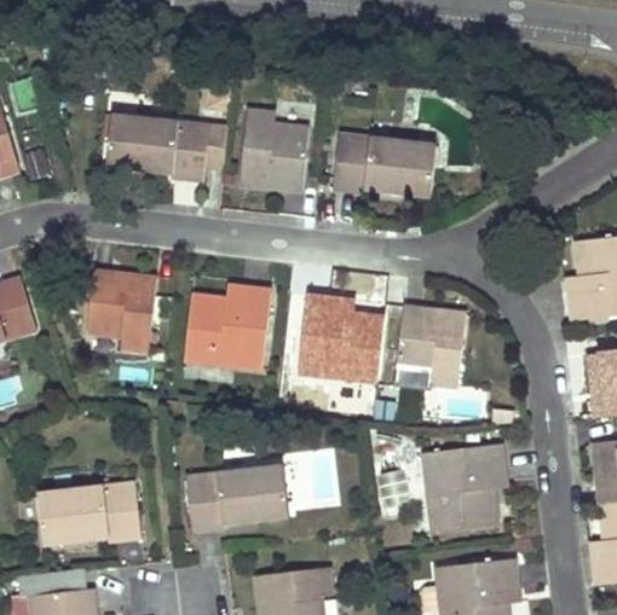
[(0,173),(18,168),(0,105),(0,173)]
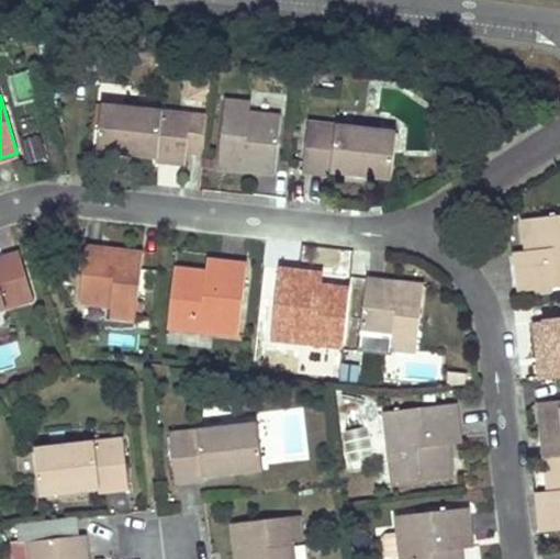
[(249,100),(224,98),(217,165),(244,167),(275,170),(279,113),(248,110),(249,100)]
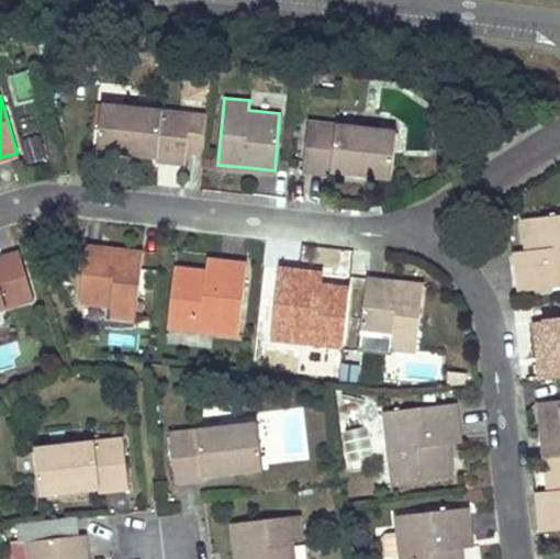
[(189,112),(101,102),(97,147),(130,151),(155,154),(156,156),(164,158),(176,159),(185,160),(189,112)]
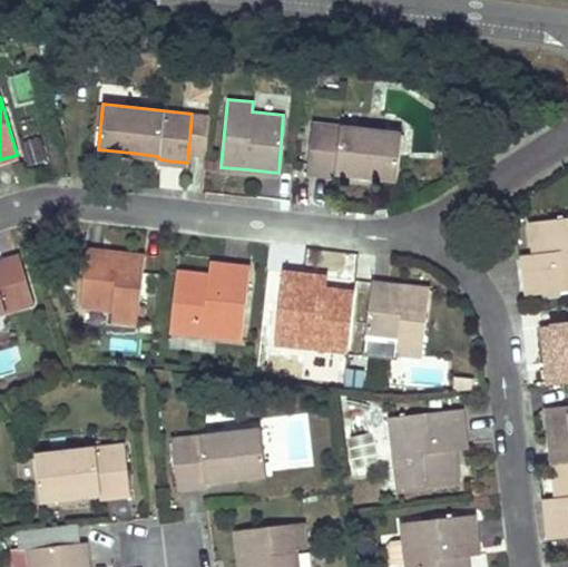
[(401,132),(312,121),(305,170),(335,174),(336,170),(356,173),(395,177),(401,132)]
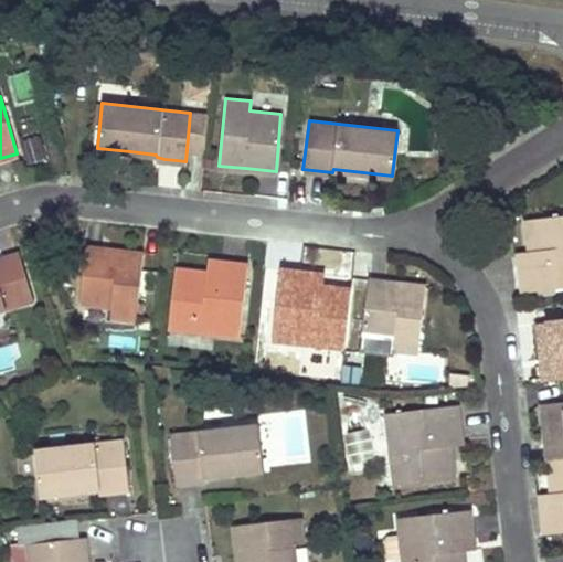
[(562,285),(562,212),(524,218),(529,251),(517,252),(519,268),(521,290),(562,285)]
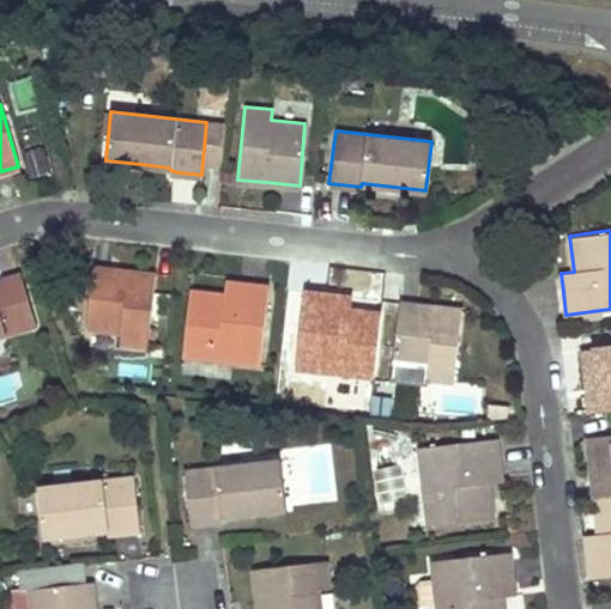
[(122,269),(92,266),(85,327),(121,332),(120,342),(146,345),(155,273),(122,269)]
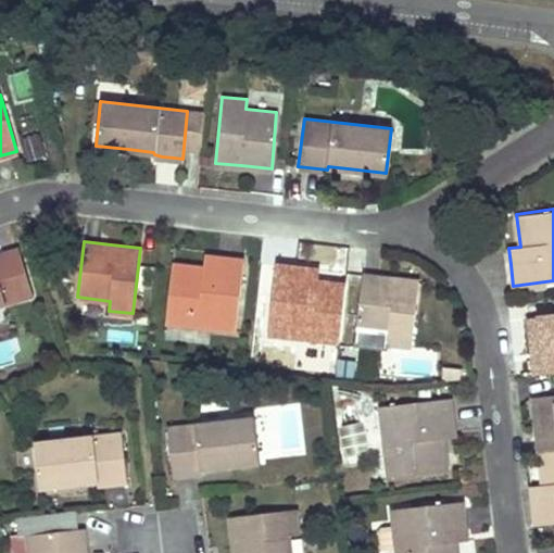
[(0,302),(32,293),(17,247),(5,251),(0,252),(0,302)]
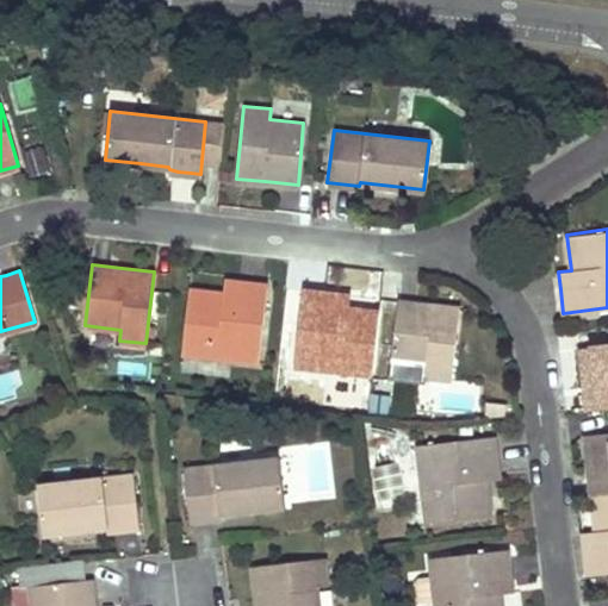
[(224,291),(187,287),(181,351),(258,361),(267,283),(244,281),(225,279),(224,291)]
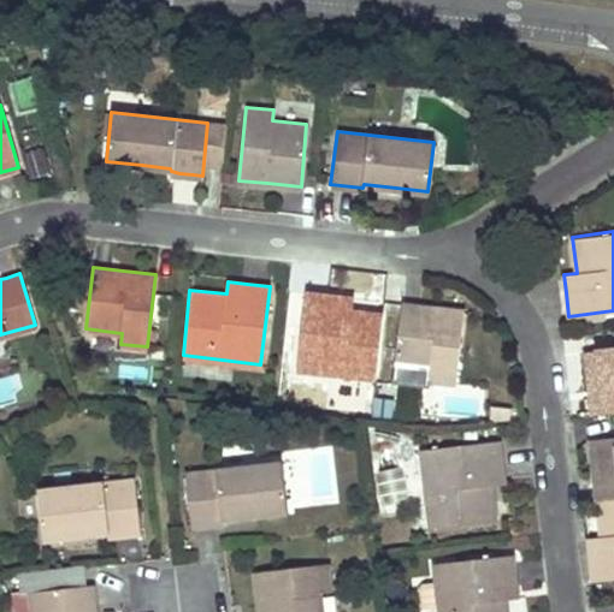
[(332,293),(305,291),(296,368),(373,379),(382,313),(346,308),(347,296),(332,293)]
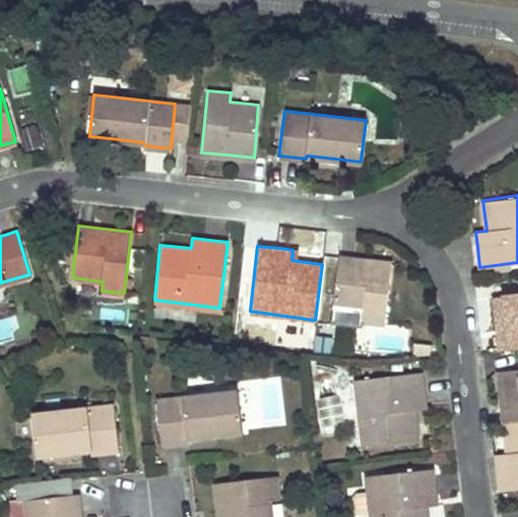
[(366,258),(337,255),(332,307),(363,311),(362,319),(384,322),(391,261),(366,258)]
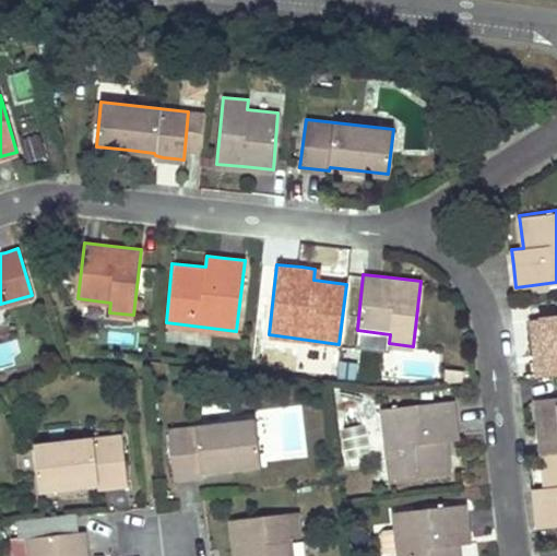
[(556,315),(530,318),(532,344),(535,375),(556,373),(556,315)]
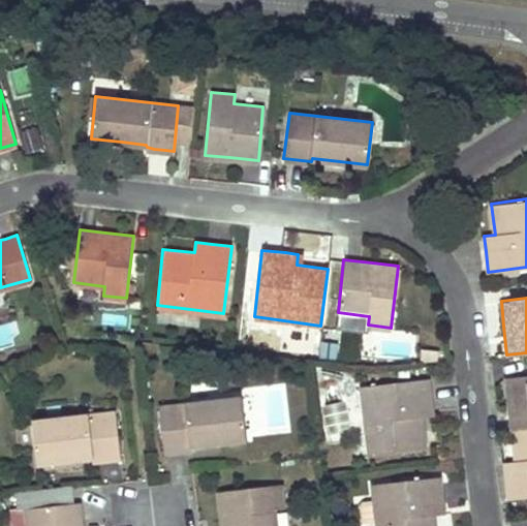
[(337,340),(317,338),(316,356),(336,358),(337,340)]
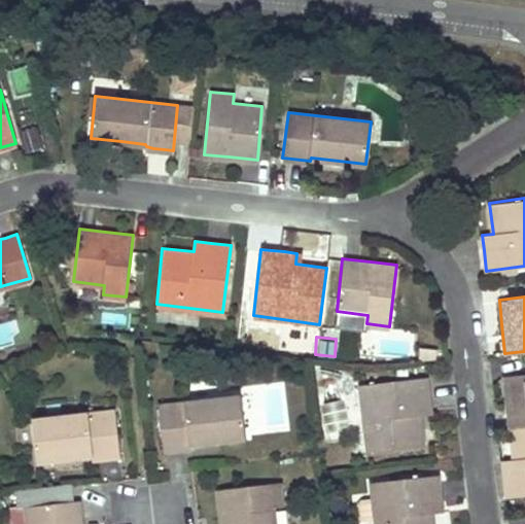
[(435,348),(419,348),(419,358),(435,359),(435,348)]
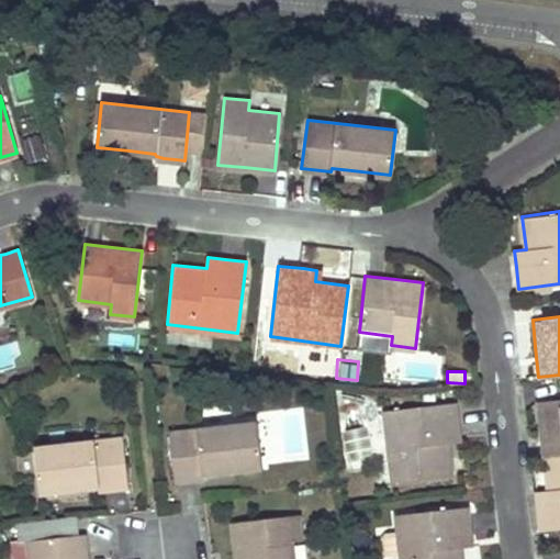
[(559,397),(537,400),(539,424),(542,457),(559,454),(559,397)]
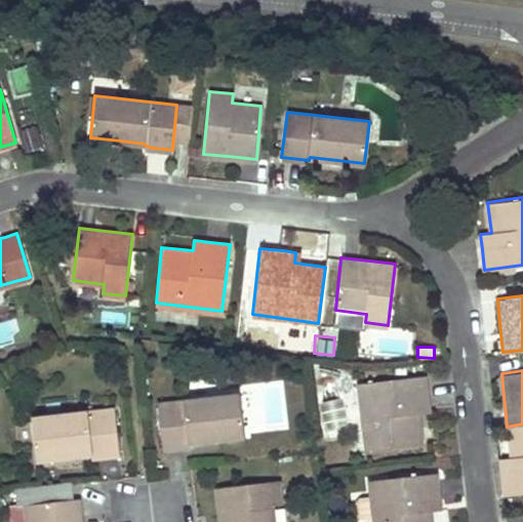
[(424,374),(357,382),(365,448),(421,441),(417,410),(428,409),(426,393),(424,374)]
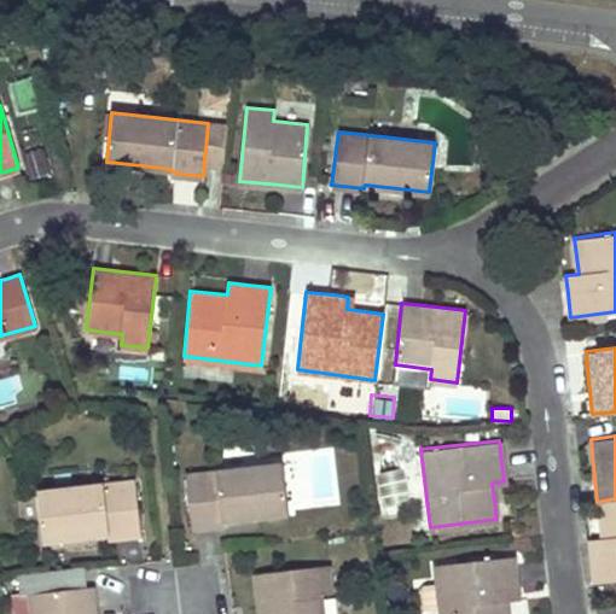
[(282,463),(184,474),(190,527),(205,526),(222,524),(222,520),(286,513),(282,463)]
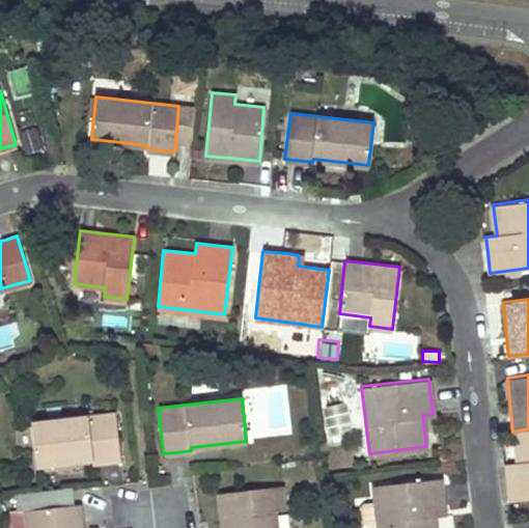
[(115,412),(31,422),(36,465),(92,459),(93,462),(108,460),(120,459),(115,412)]
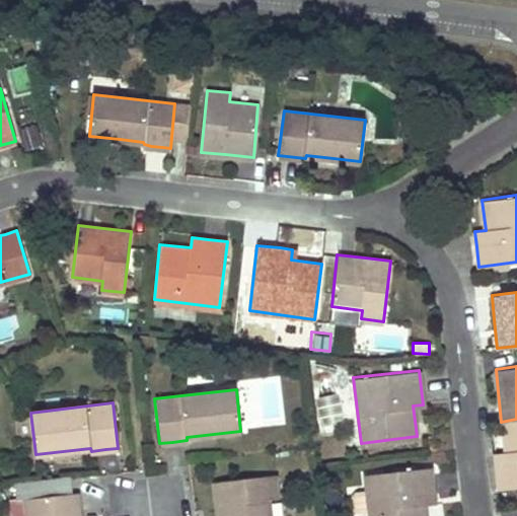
[(505,452),(494,454),(498,489),(516,486),(516,419),(501,422),(503,437),(505,452)]
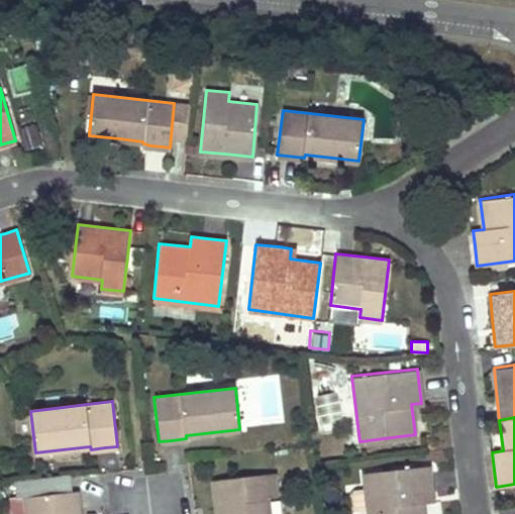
[(430,478),(428,465),(364,472),(368,513),(423,513),(421,495),(431,494),(430,478)]
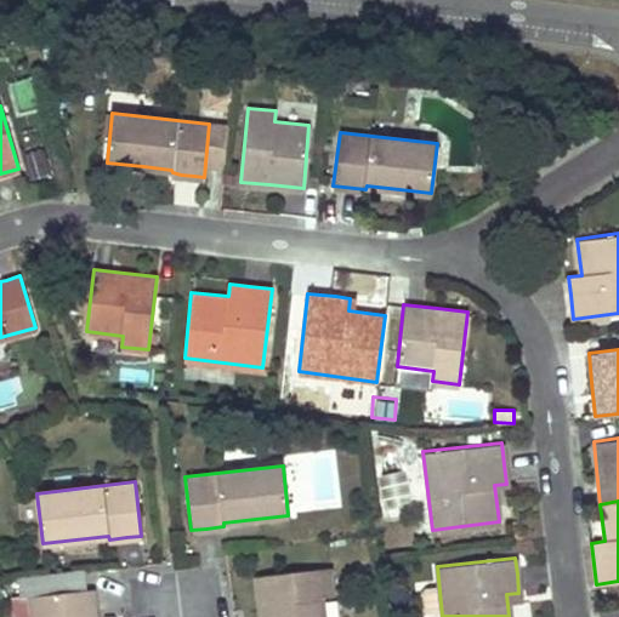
[(329,566),(255,575),(260,615),(259,616),(323,616),(321,595),(333,593),(329,566)]
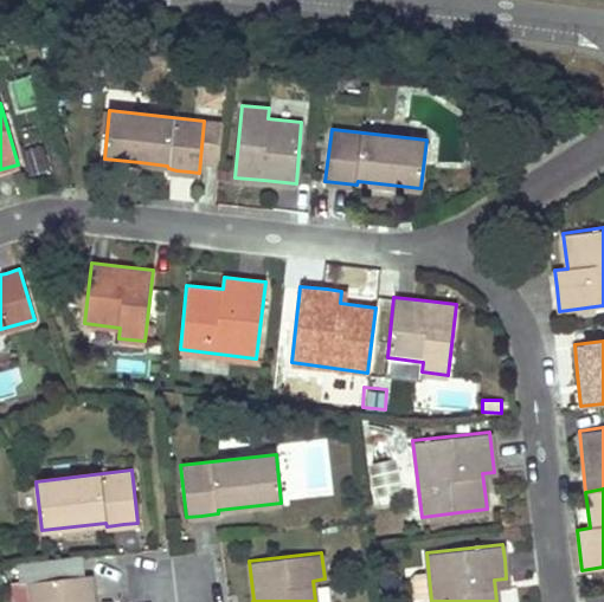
[(91,601),(91,595),(81,596),(79,590),(90,589),(89,571),(83,573),(81,554),(15,561),(18,580),(27,578),(30,601),(91,601)]
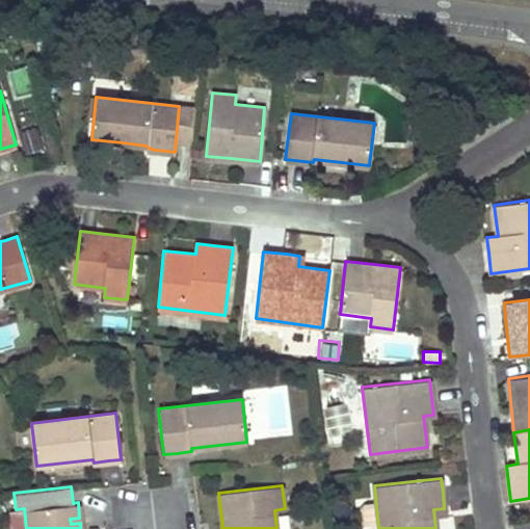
All buildings are outlined.
